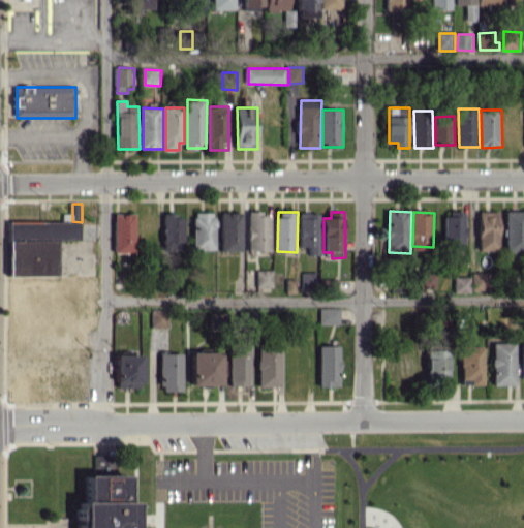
[(501,212),(481,212),(482,251),(501,251),(501,212)]
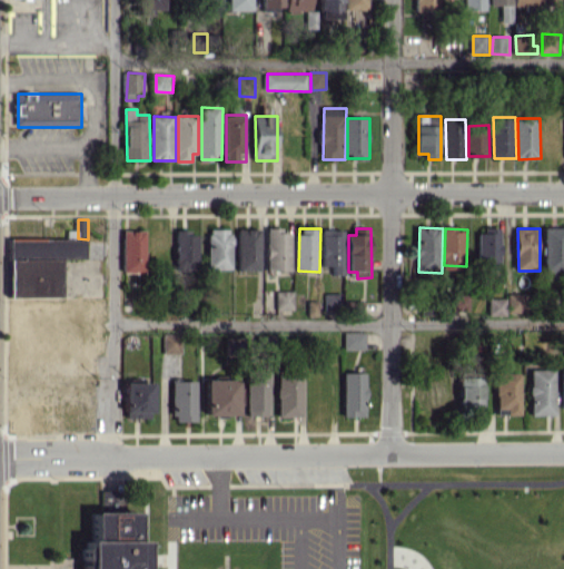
[(563,228),(547,228),(546,276),(563,276),(563,228)]
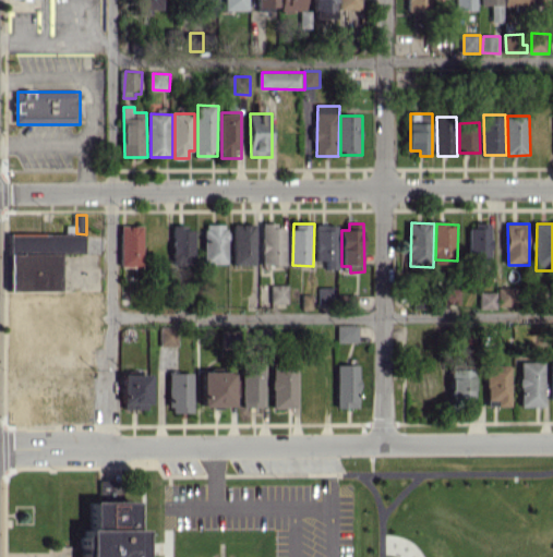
[(207,265),(230,264),(229,225),(206,226),(207,265)]
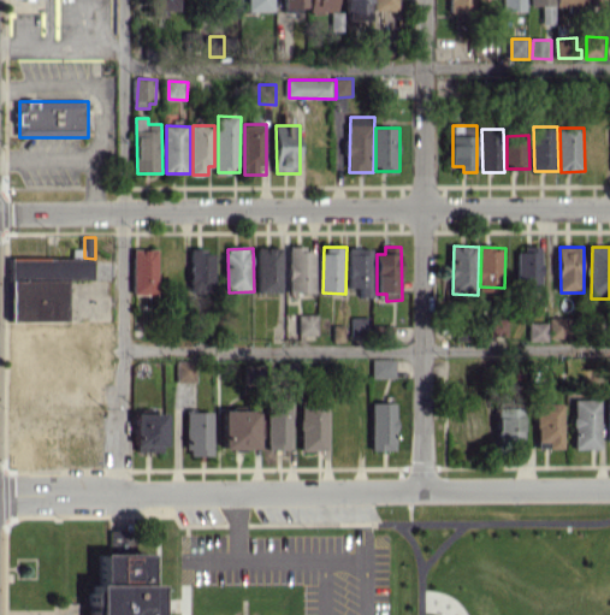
[(260,248),(260,294),(285,294),(284,248),(260,248)]
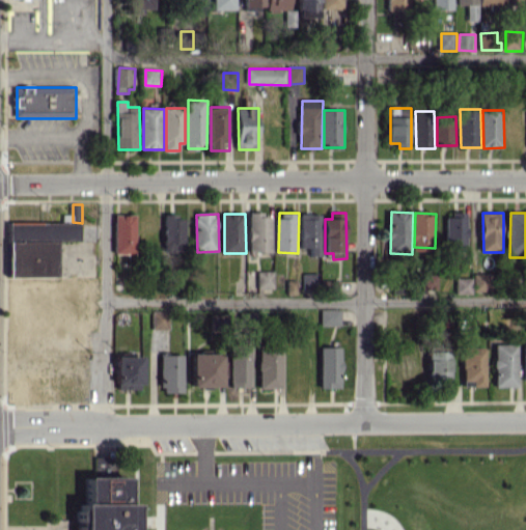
[(274,252),(274,214),(251,214),(252,253),(274,252)]
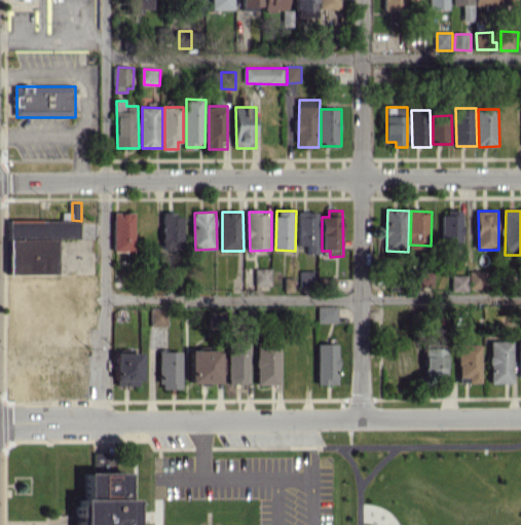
[(319,255),(320,213),(300,212),(299,246),(310,247),(310,255),(319,255)]
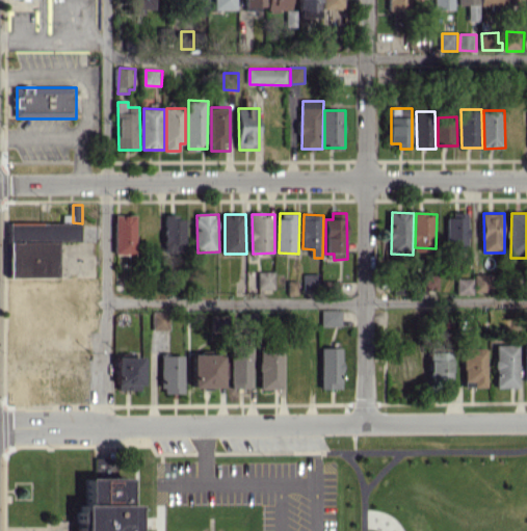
[(449,214),(449,251),(470,251),(470,214),(449,214)]
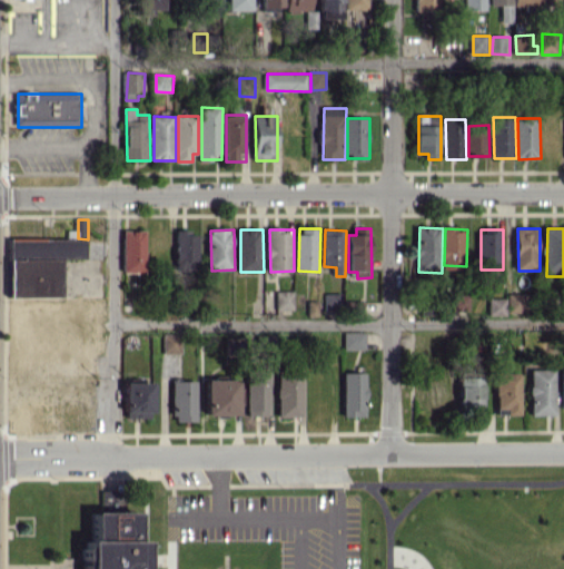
[(148,231),(125,231),(125,274),(148,273),(148,231)]
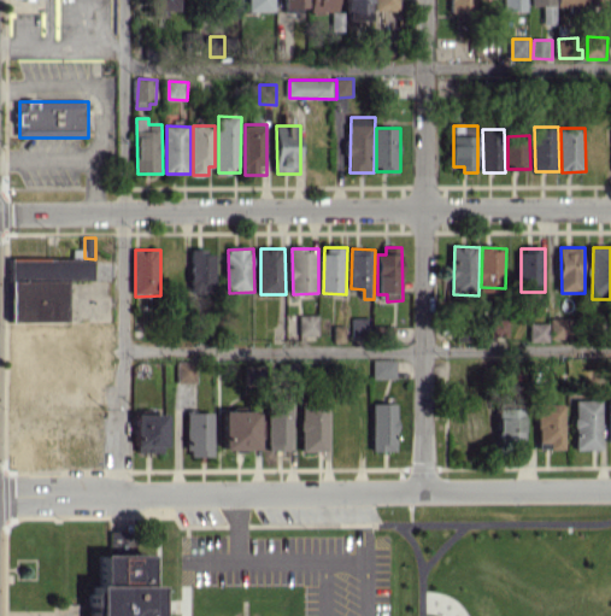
[(217,251),(193,251),(193,293),(217,293),(217,251)]
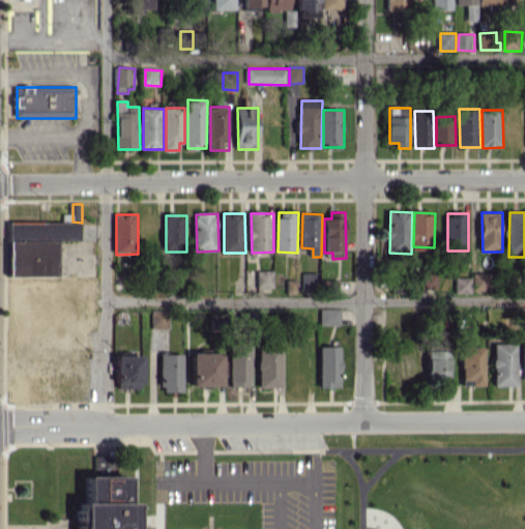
[(82,241),(82,224),(11,223),(11,240),(82,241)]
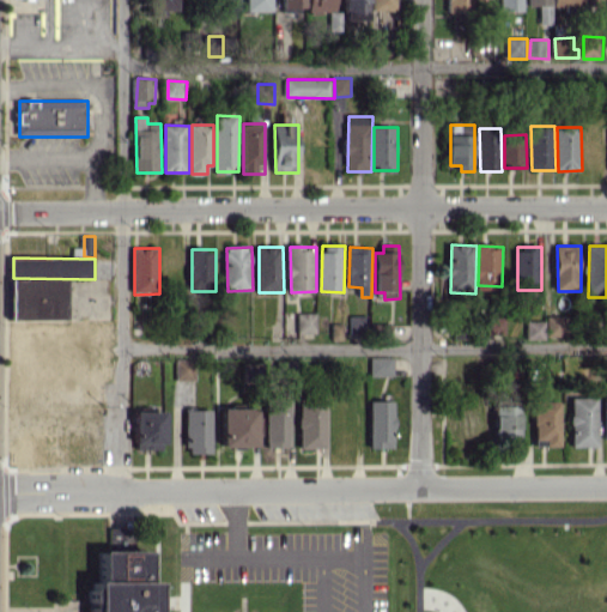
[(13,320),(71,321),(71,280),(13,279),(13,320)]
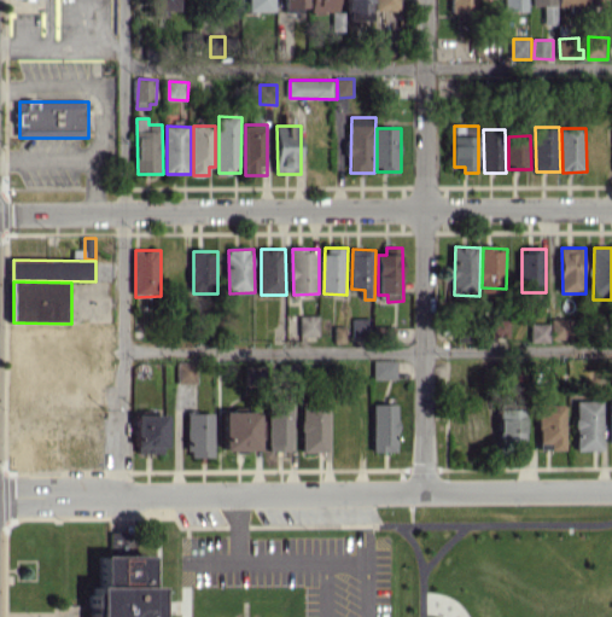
[(303,337),(322,337),(322,316),(303,316),(303,337)]
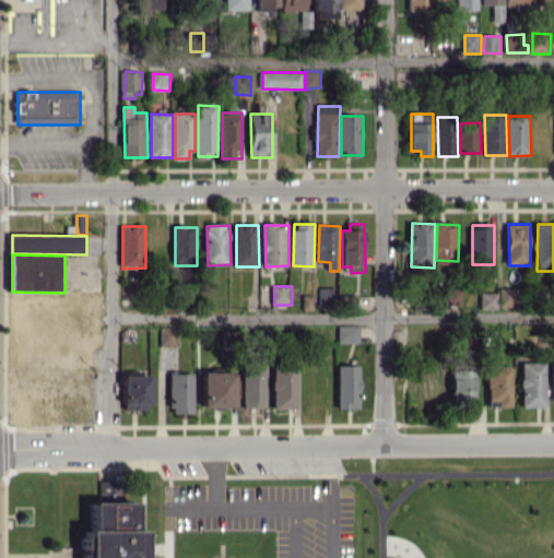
[(339,288),(323,289),(323,305),(339,305),(339,288)]
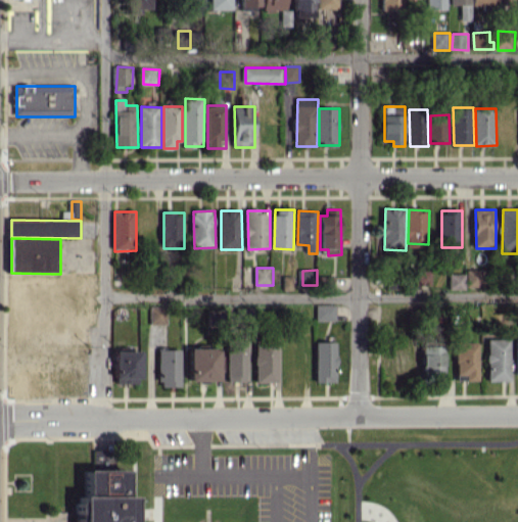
[(469,288),(484,288),(484,270),(469,271),(469,288)]
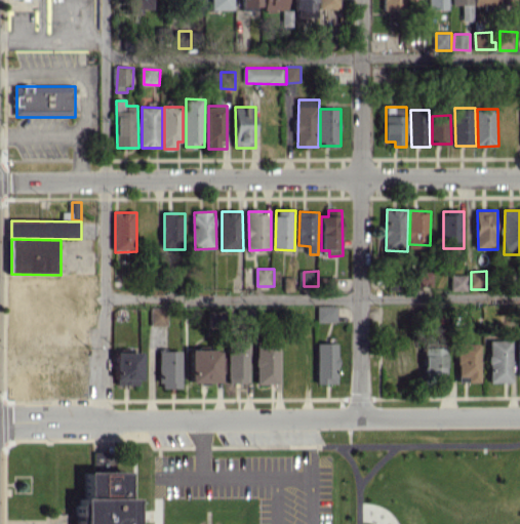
[(420,272),(420,287),(435,288),(436,273),(420,272)]
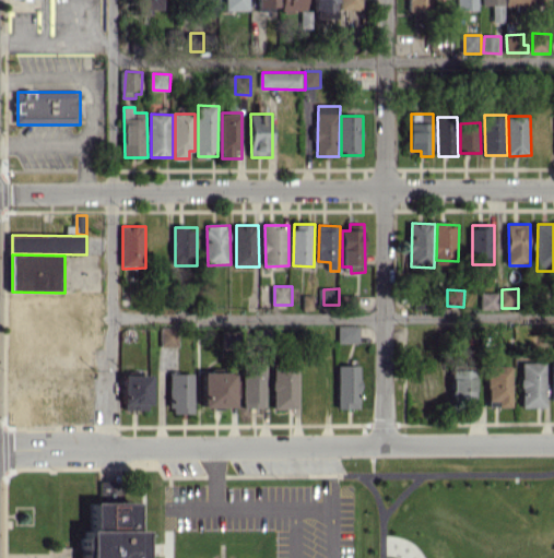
[(499,294),(483,293),(483,309),(499,310),(499,294)]
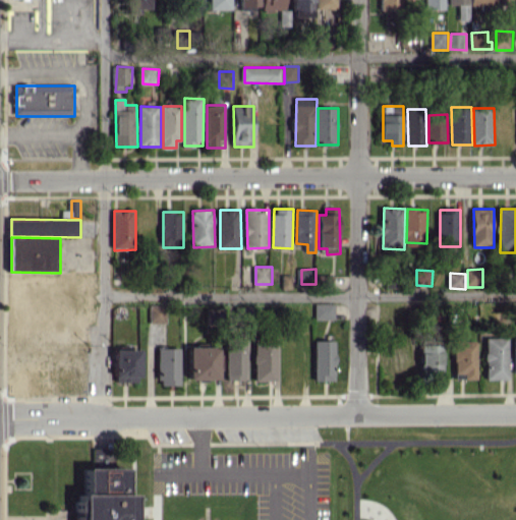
[(338,304),(318,304),(318,320),(337,320),(338,304)]
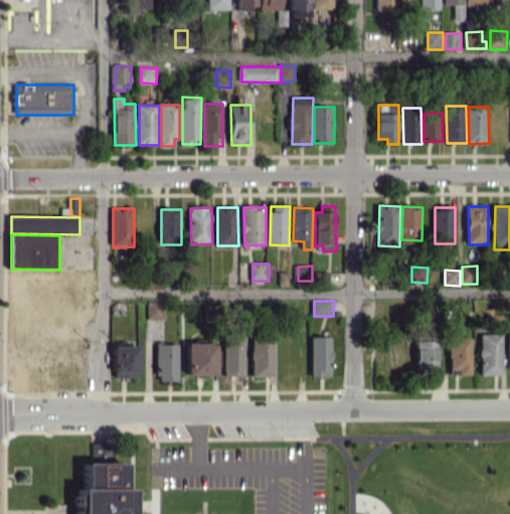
[(150,320),(167,320),(167,302),(151,302),(150,320)]
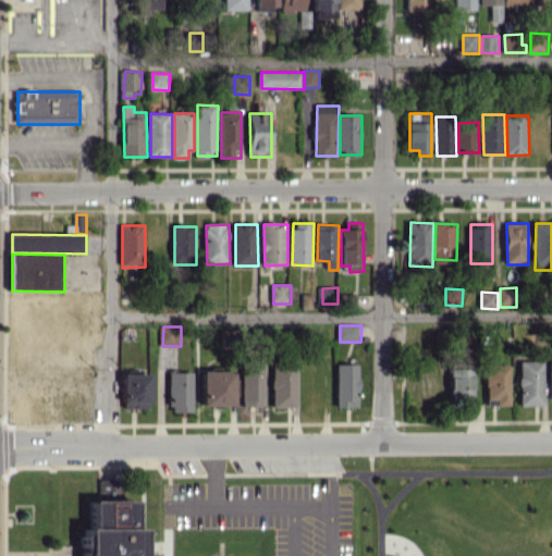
[(245,407),(269,407),(268,360),(244,361),(245,407)]
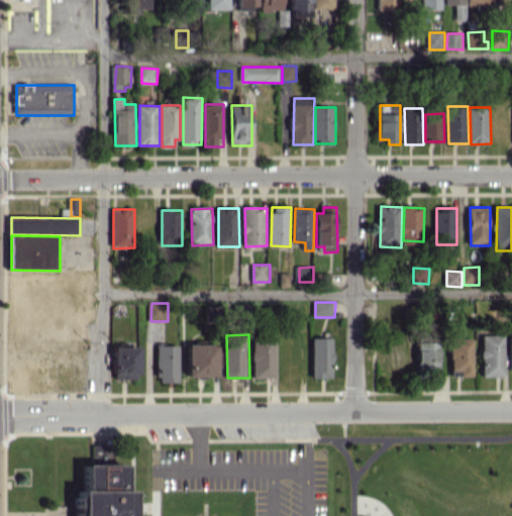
[(484,378),(506,377),(506,335),(484,336),(484,378)]
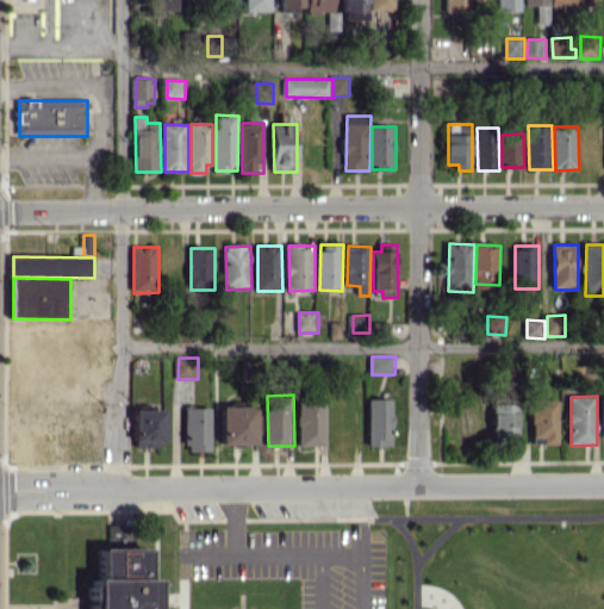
[(371,399),(371,447),(394,447),(394,399),(371,399)]
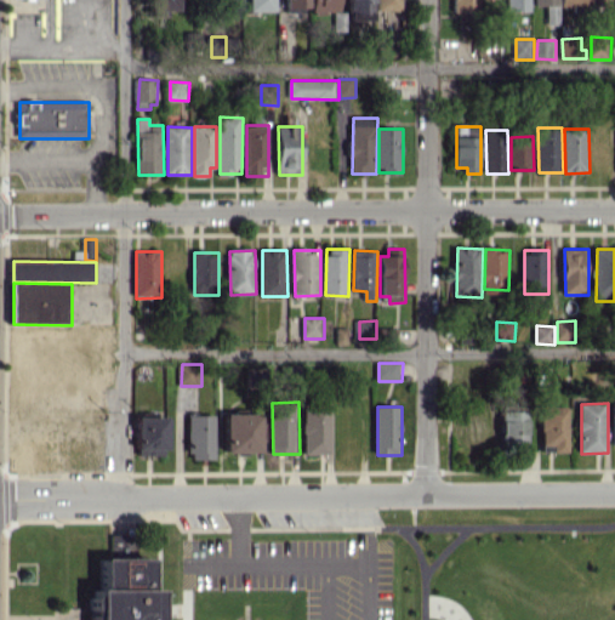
[(307,408),(305,455),(331,455),(332,409),(307,408)]
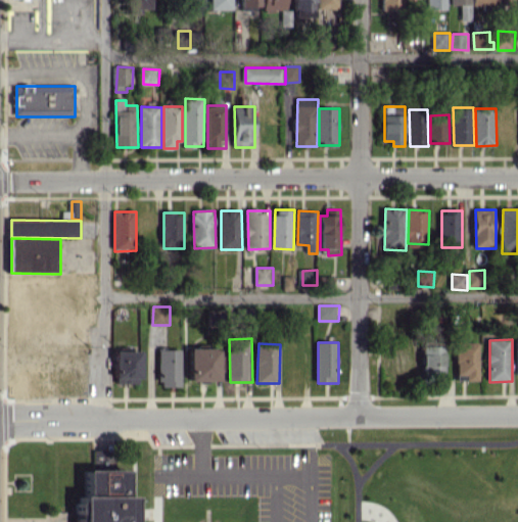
[(458,381),(480,381),(480,343),(458,343),(458,381)]
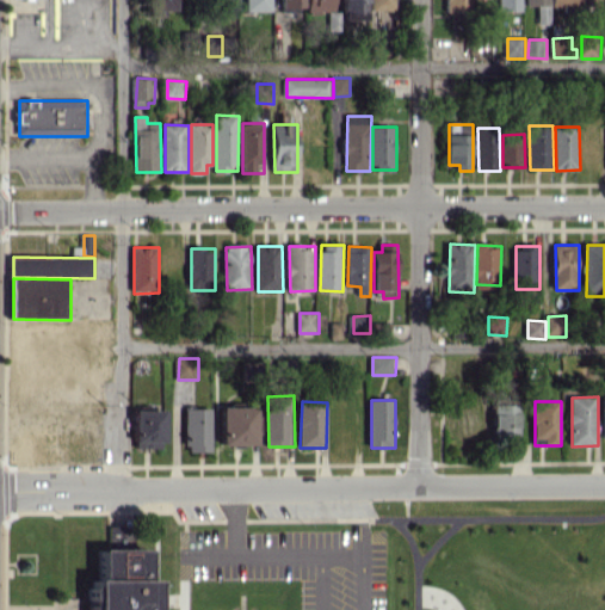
[(495,437),(520,437),(520,405),(495,406),(495,437)]
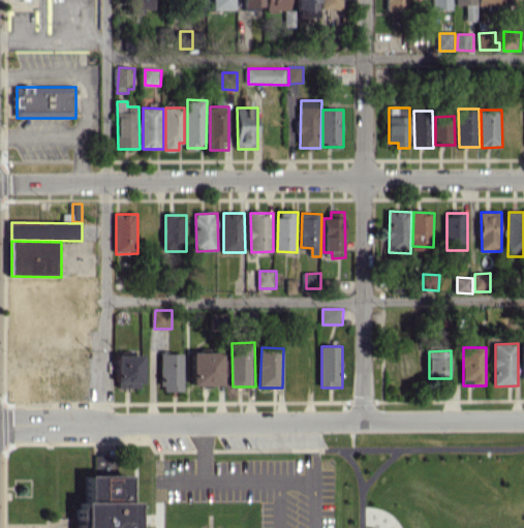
[(192,352),(192,386),(223,385),(223,352),(192,352)]
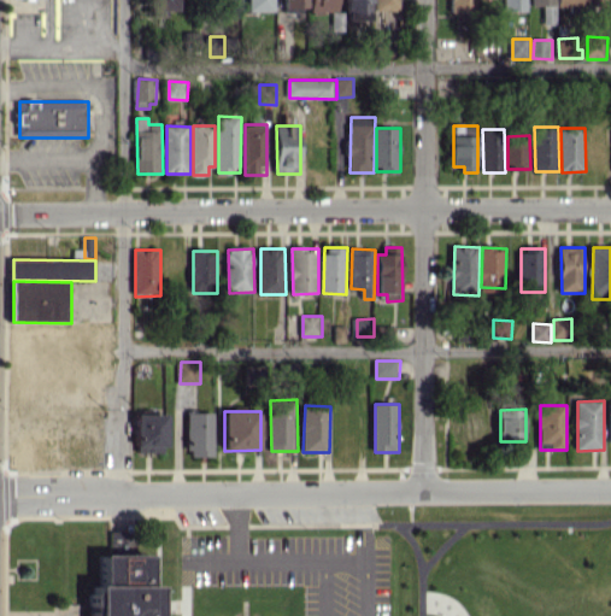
[(216,414),(191,414),(191,457),(216,457),(216,414)]
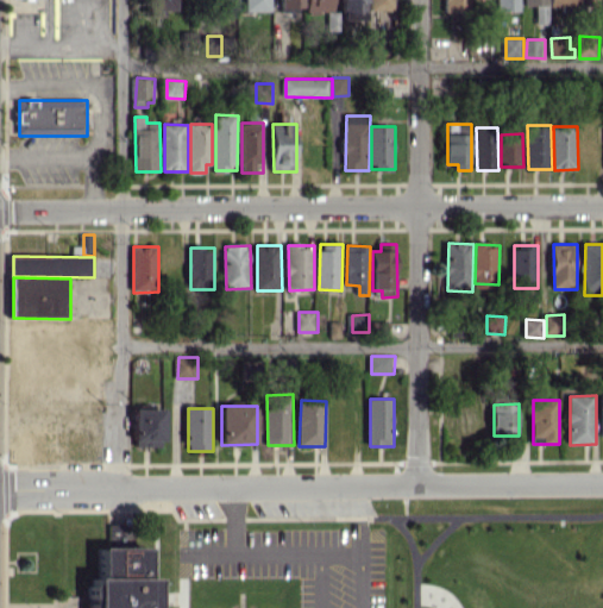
[(137,447),(167,447),(165,409),(137,409),(137,447)]
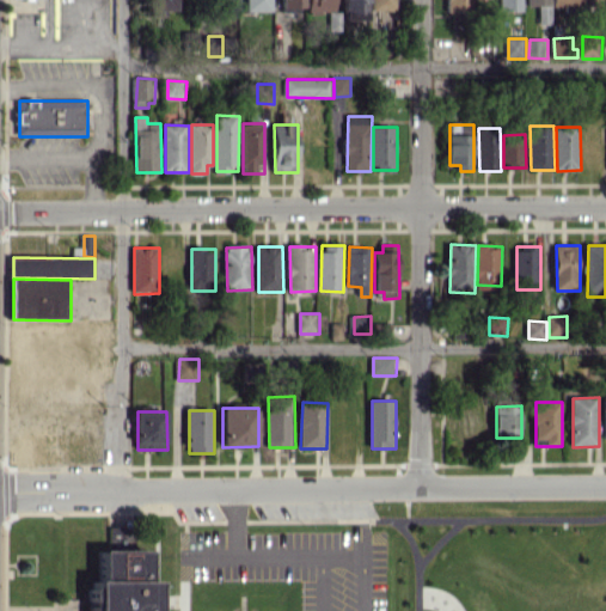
[(147,551),(101,551),(101,581),(147,582),(147,551)]
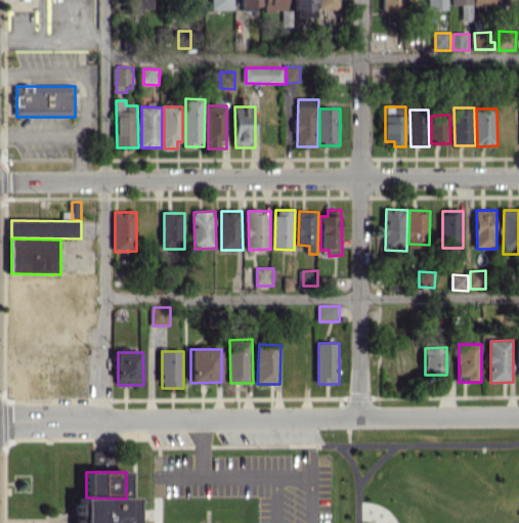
[(131,522),(132,498),(80,498),(79,522),(131,522)]
